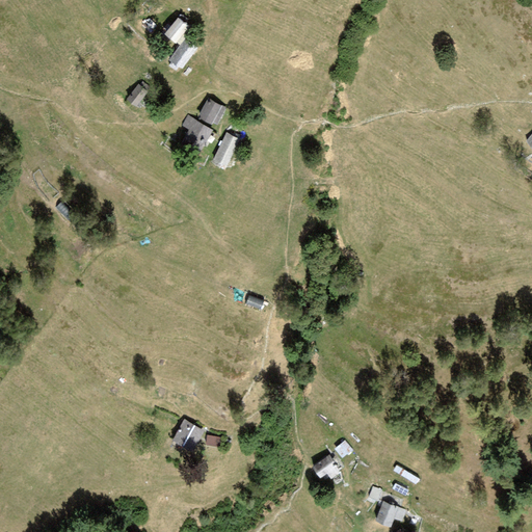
[(178,18),(164,34),(176,43),(188,27),(178,18)]
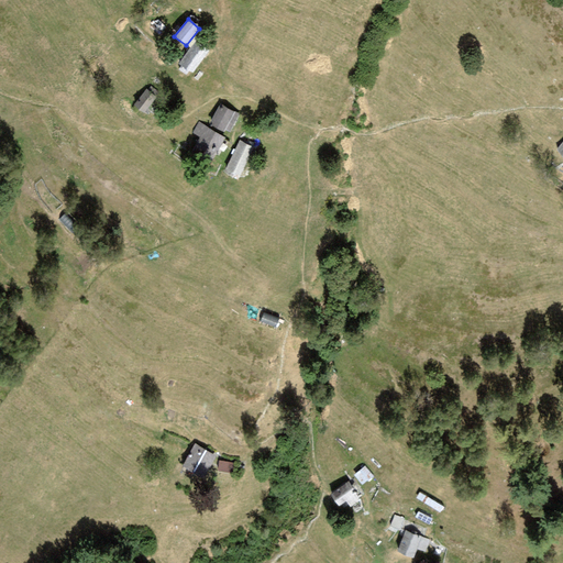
[(208,51),(196,42),(179,64),(192,74),(208,51)]
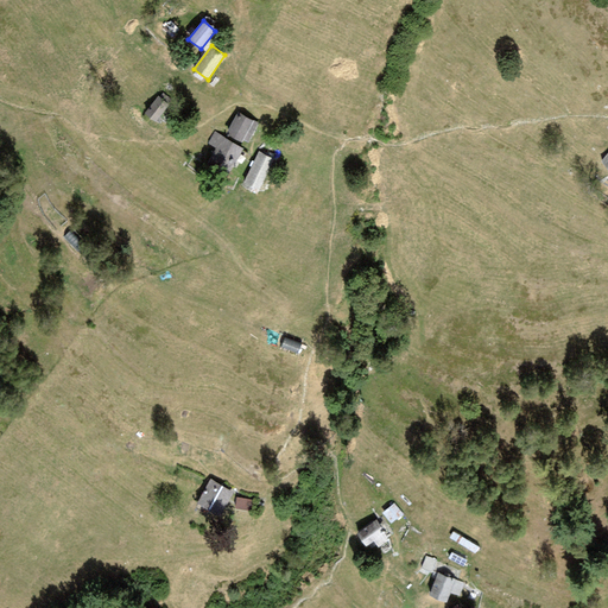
[(158,97),(144,113),(154,121),(168,106),(158,97)]
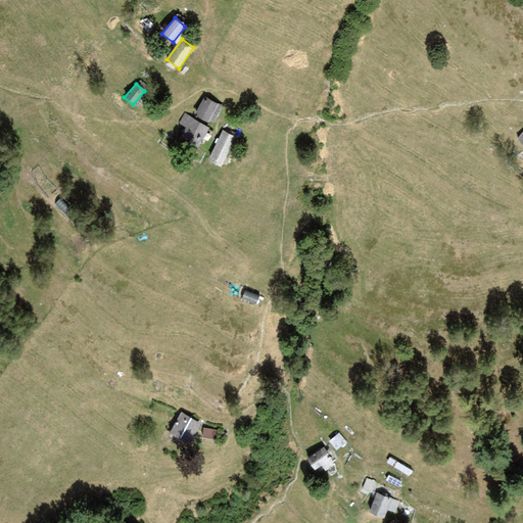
[(223,106),(204,96),(194,115),(207,123),(209,120),(214,123),(223,106)]
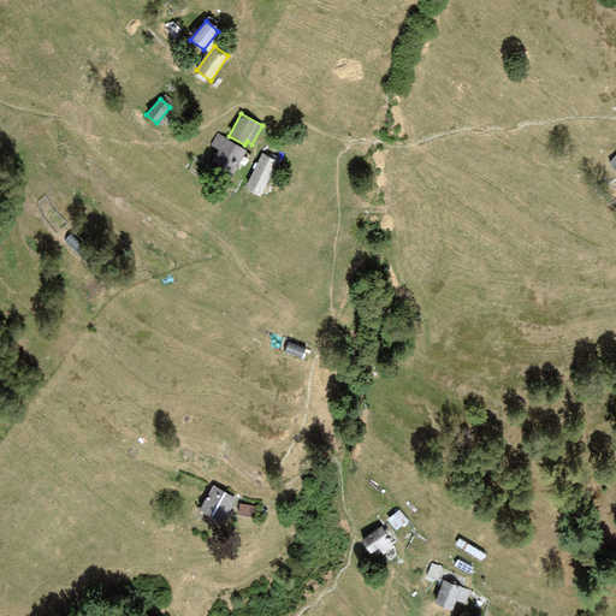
[(247,150),(218,134),(211,146),(220,152),(213,163),(231,175),(247,150)]
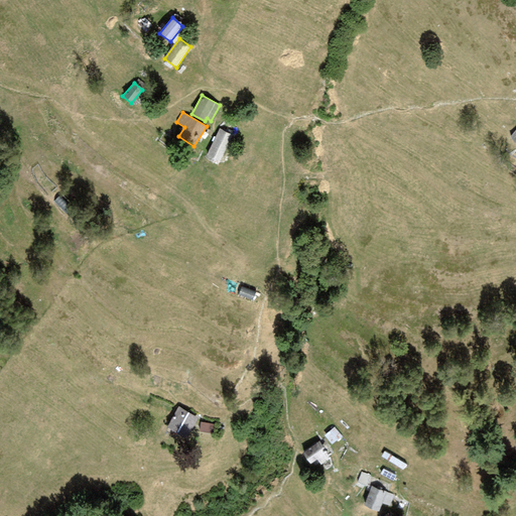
[(220,129),(207,155),(219,160),(231,134),(220,129)]
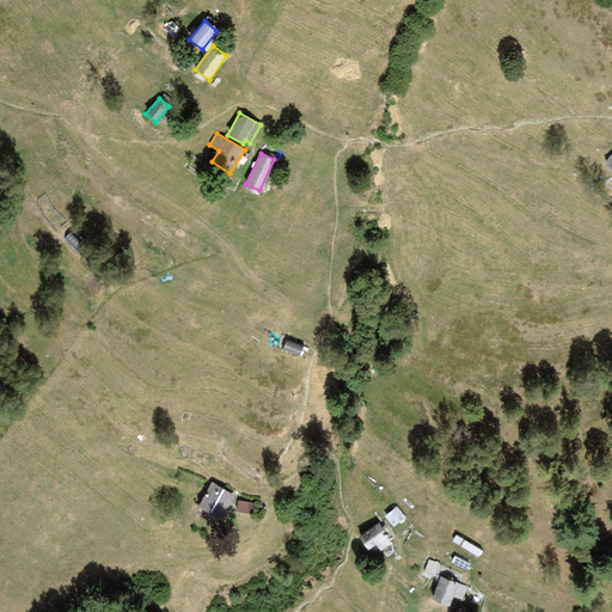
[(87,245),(73,230),(65,239),(79,254),(87,245)]
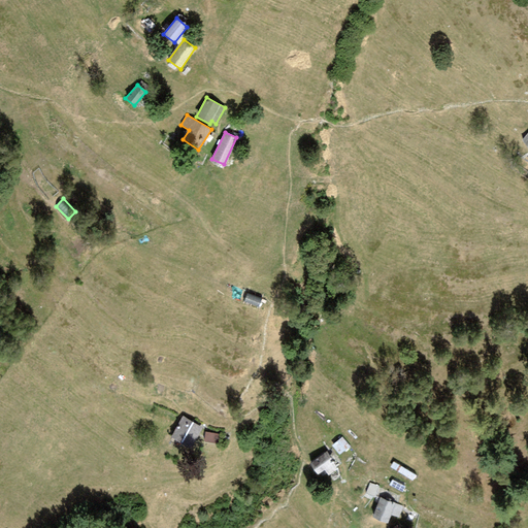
[(251,290),(246,300),(261,305),(265,296),(251,290)]
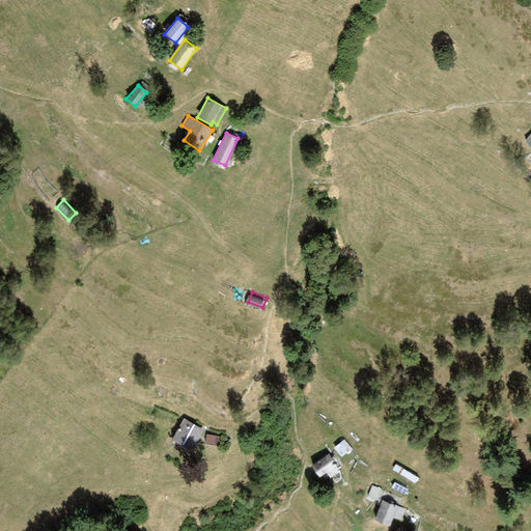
[(203,429),(184,419),(171,441),(191,451),(203,429)]
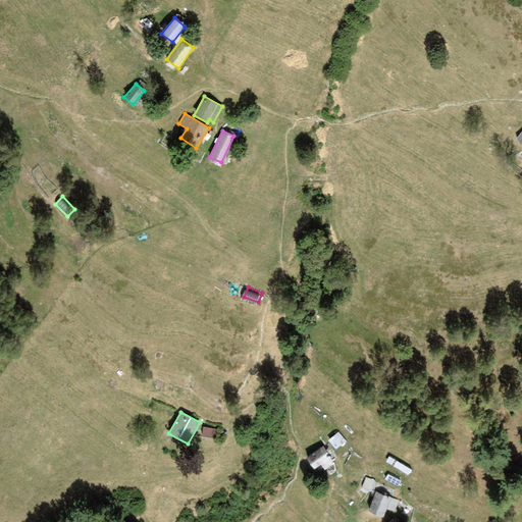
[(217,429),(203,427),(202,436),(216,439),(217,429)]
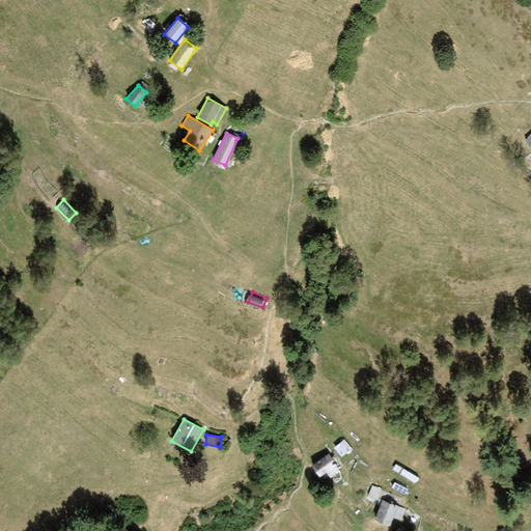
[(341,458),(353,450),(343,440),(333,448),(341,458)]
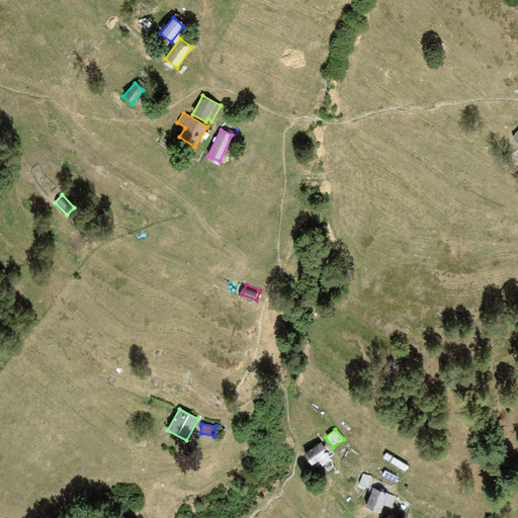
[(320,444),(304,455),(312,466),(319,461),(322,466),(332,460),(320,444)]
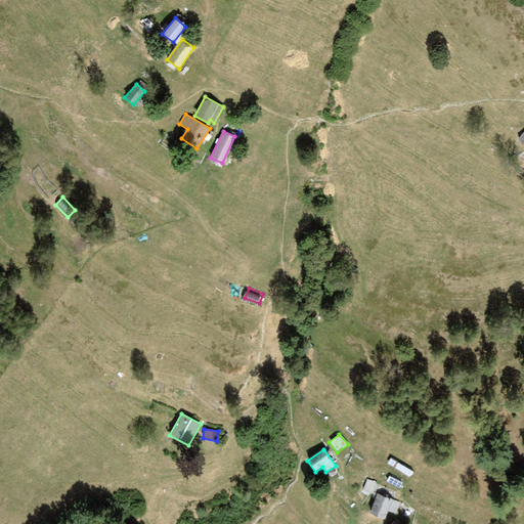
[(409,478),(413,472),(391,457),(387,464),(409,478)]
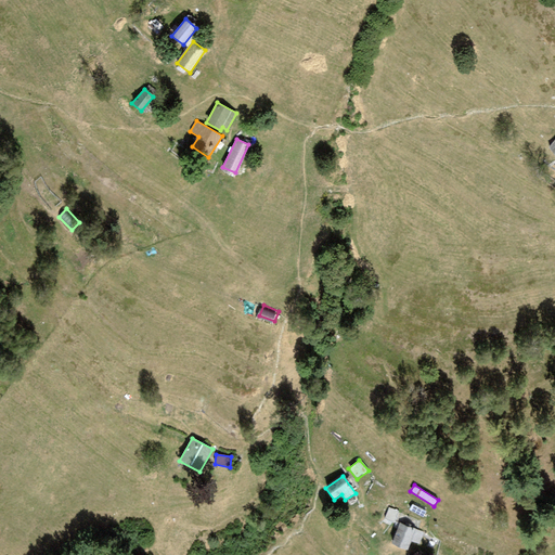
[(423,517),(426,512),(413,504),(410,510),(423,517)]
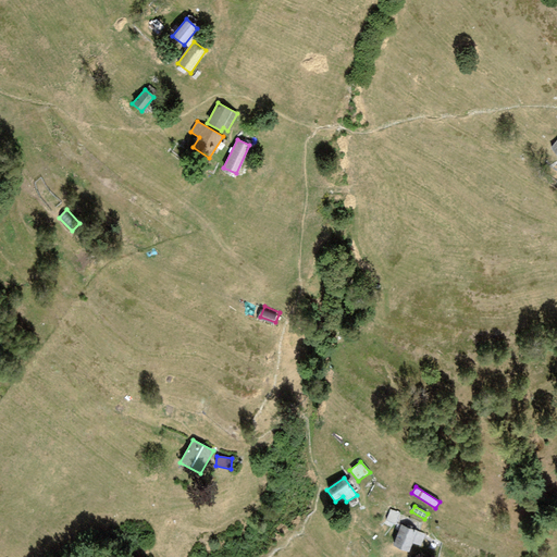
[(399,512),(391,509),(385,520),(394,524),(399,512)]
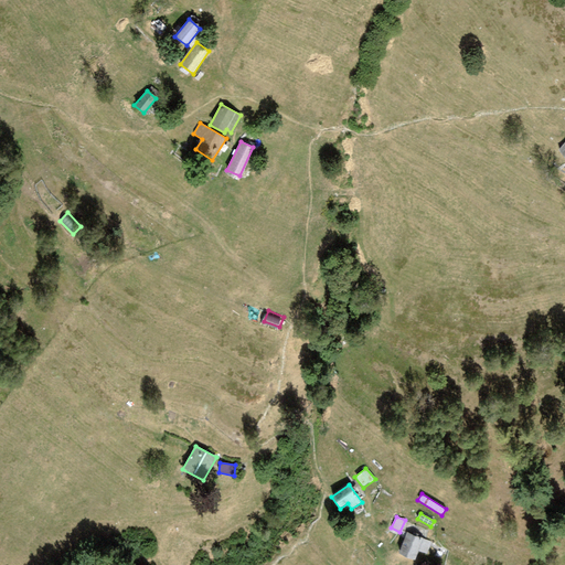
[(398,553),(414,560),(417,551),(426,554),(432,542),(423,539),(407,533),(398,553)]
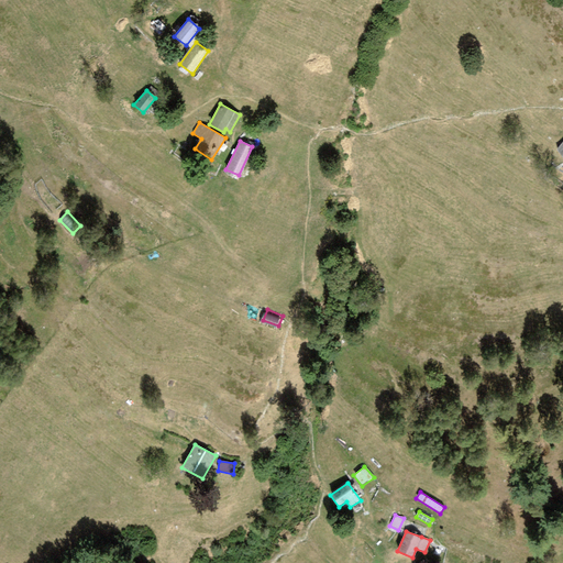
All buildings are outlined.
